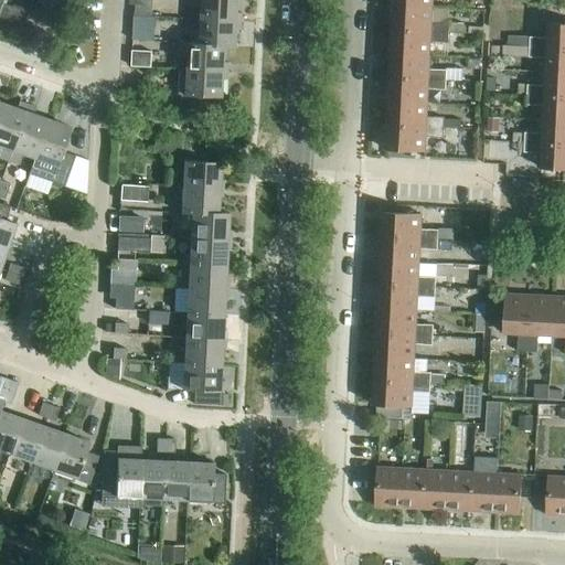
[(202,7),(201,20),(242,22),(242,14),(238,14),(238,0),(193,0),(194,7),(202,7)]
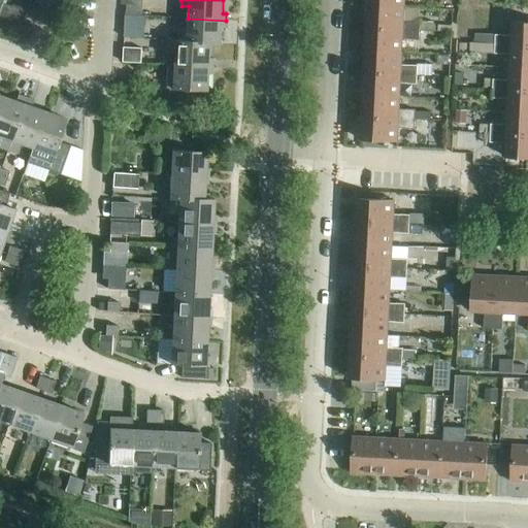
[(0,10),(0,17),(23,25),(27,12),(3,4),(2,4),(0,10)]
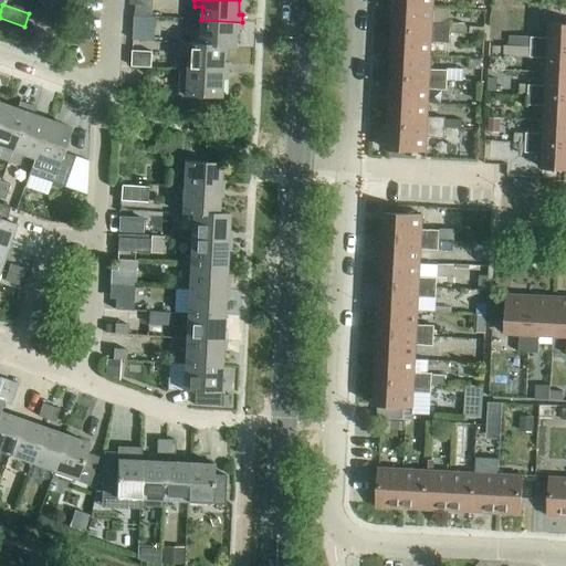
[(135,17),(153,19),(154,7),(136,6),(135,17)]
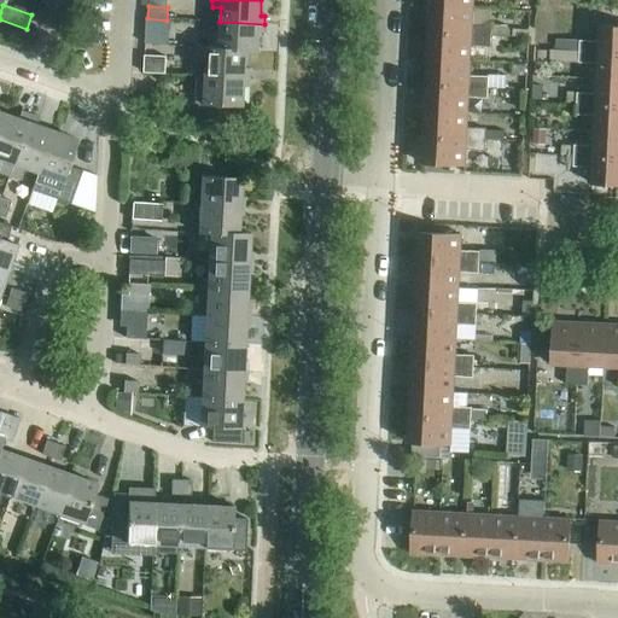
[(430,7),(429,33),(490,36),(491,25),(472,24),(472,10),(430,7)]
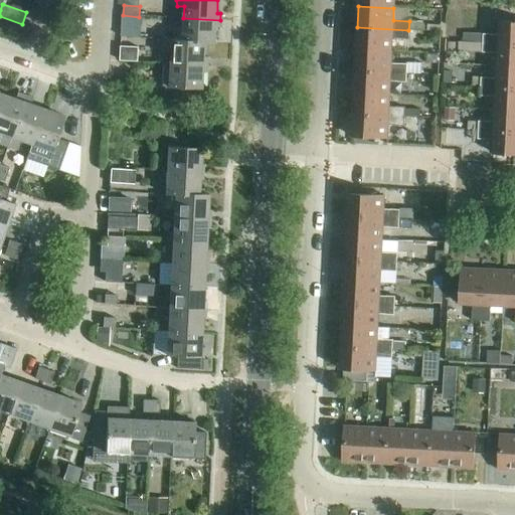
[(175,30),(174,40),(182,40),(182,41),(205,42),(205,43),(215,44),(216,28),(219,28),(220,20),(183,18),(183,30),(175,30)]
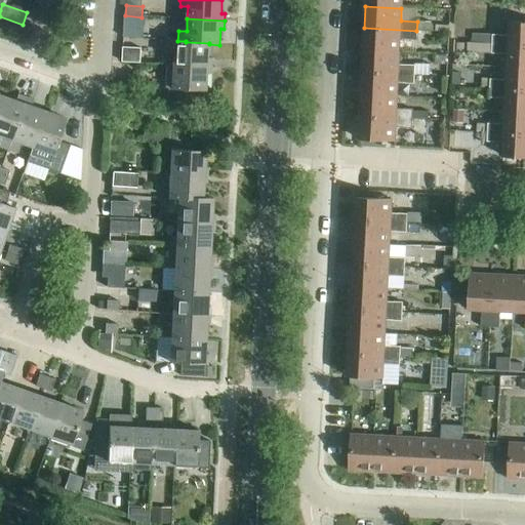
[(492,35),(491,44),(524,46),(524,23),(509,23),(508,36),(492,35)]
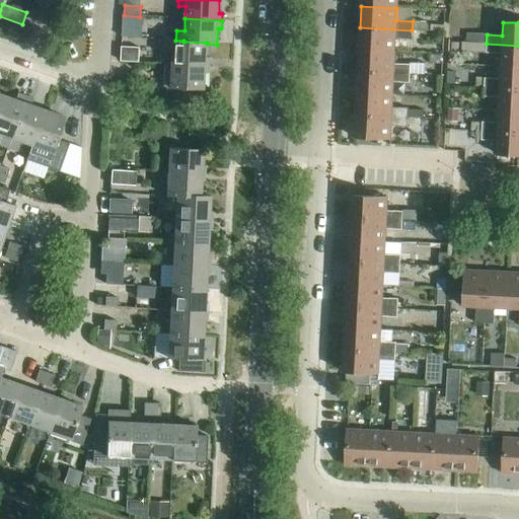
[(122,38),(138,39),(139,27),(123,26),(122,38)]
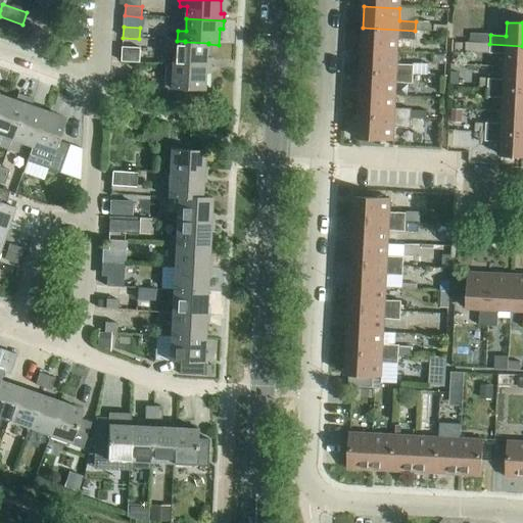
[(363,28),(362,50),(397,52),(398,40),(415,40),(415,31),(363,28)]
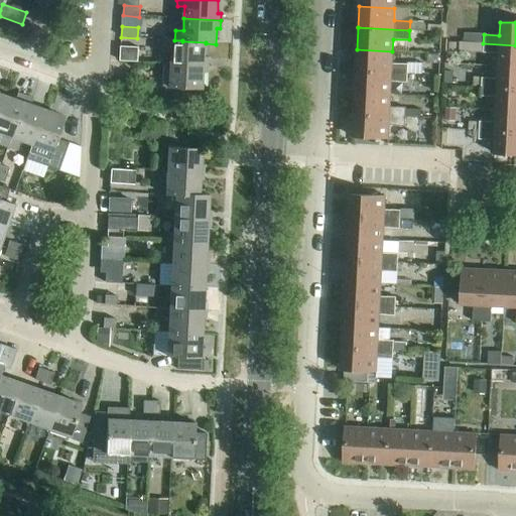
[(164,62),(164,63),(205,66),(206,43),(206,42),(182,41),(182,40),(174,40),(164,39),(163,52),(172,53),(171,63),(164,62)]
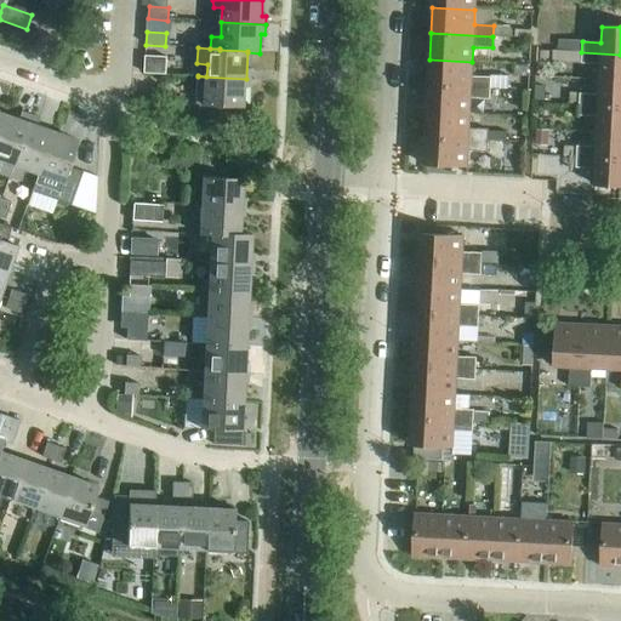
[(540,51),(540,62),(552,62),(553,51),(540,51)]
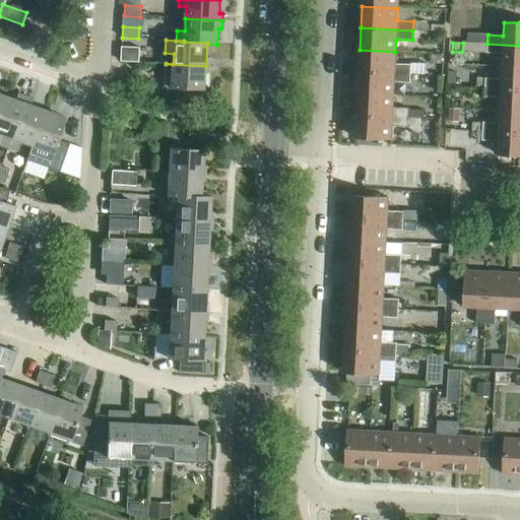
[(503,55),(502,67),(519,67),(519,46),(486,44),(486,54),(503,55)]
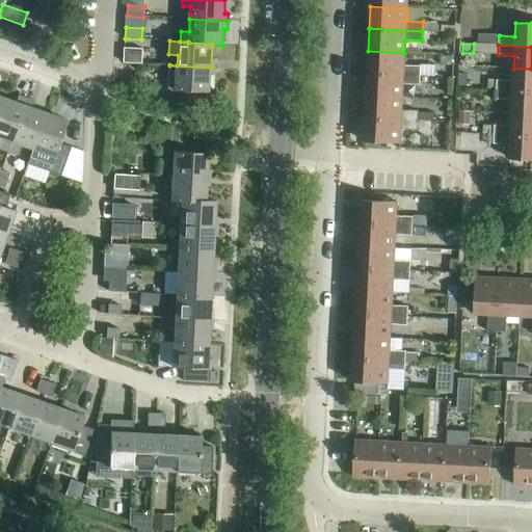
[(124,63),(142,64),(142,50),(125,49),(124,63)]
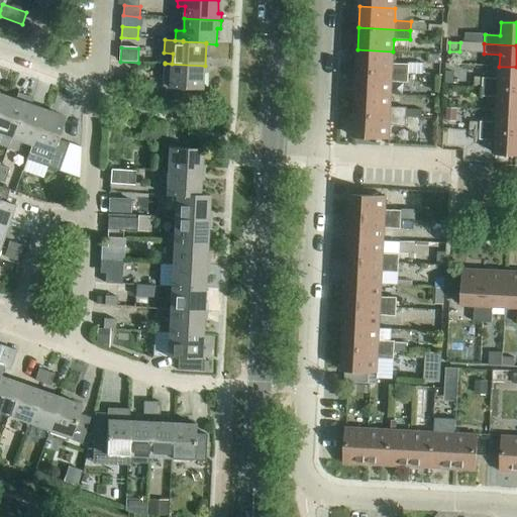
[(357,49),(356,72),(408,74),(408,65),(392,64),(393,52),(357,49)]
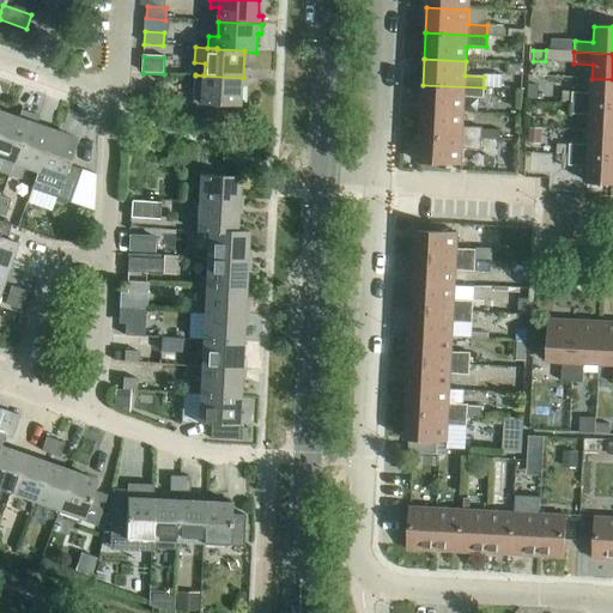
[(509,65),(509,76),(520,76),(520,66),(509,65)]
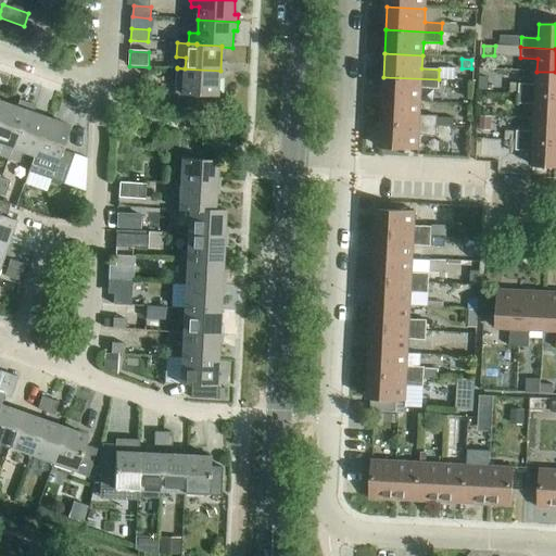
[(178,108),(178,109),(206,110),(206,96),(219,97),(220,71),(177,68),(176,95),(178,95),(178,108)]
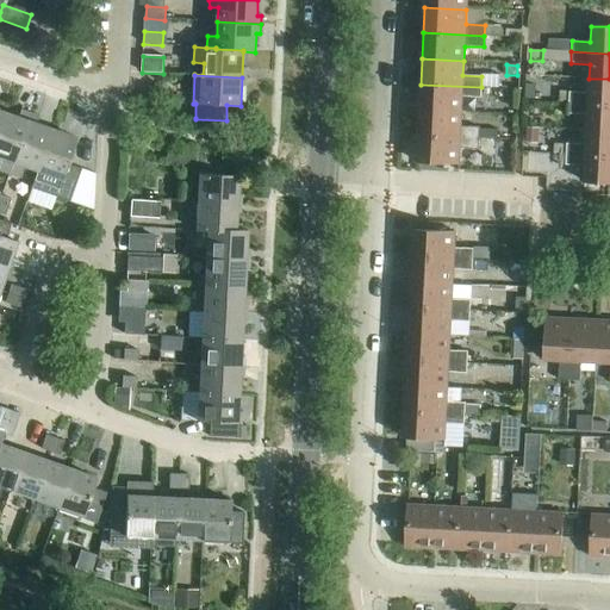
[(568,93),(568,104),(609,105),(609,79),(589,79),(587,93),(568,93)]
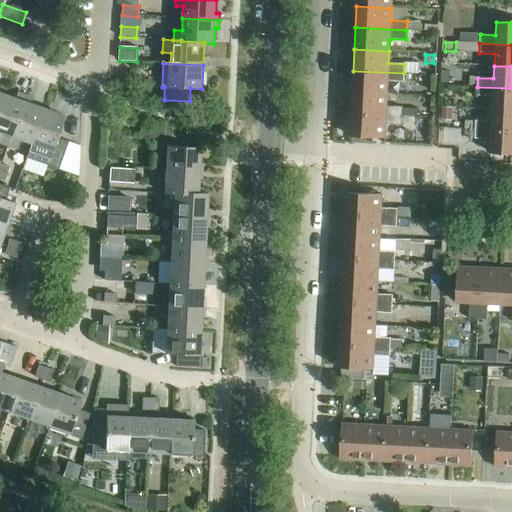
[(353,71),(352,92),(387,94),(387,82),(403,83),(404,73),(353,71)]
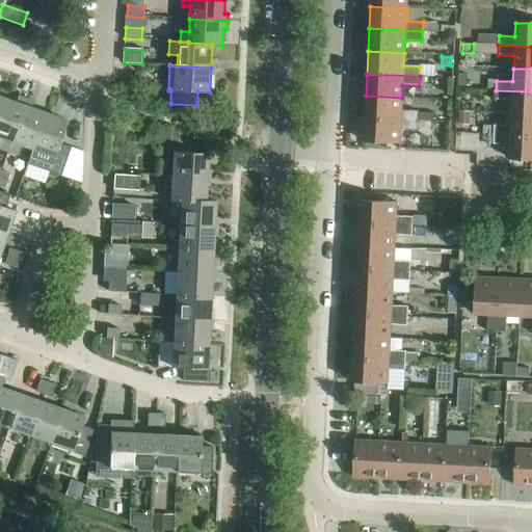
[(511,101),(511,113),(531,114),(531,91),(496,90),(495,100),(511,101)]
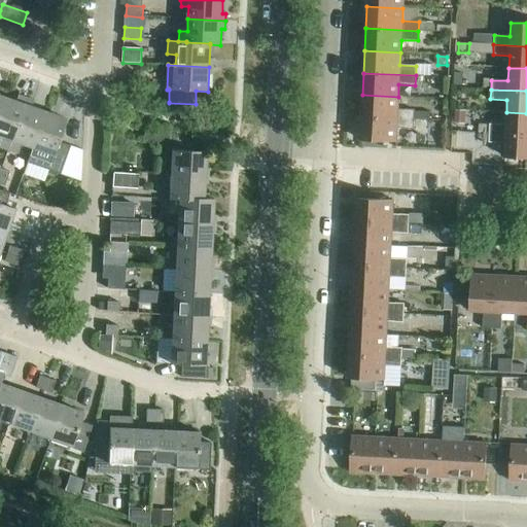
[(362,95),(360,117),(414,119),(414,110),(397,110),(398,97),(362,95)]
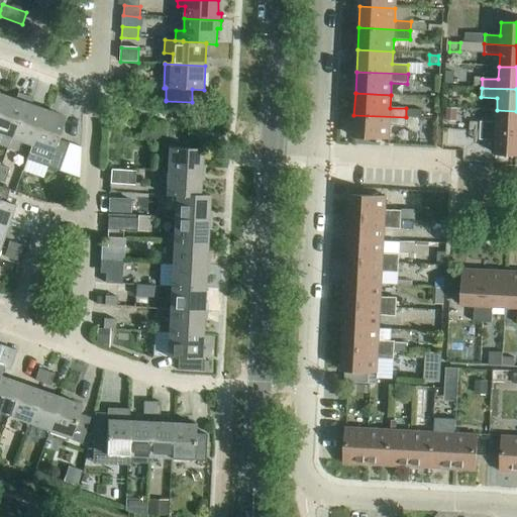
[(0,136),(0,145),(7,148),(25,96),(17,94),(15,100),(2,96),(0,101),(0,134),(0,135),(0,136)]
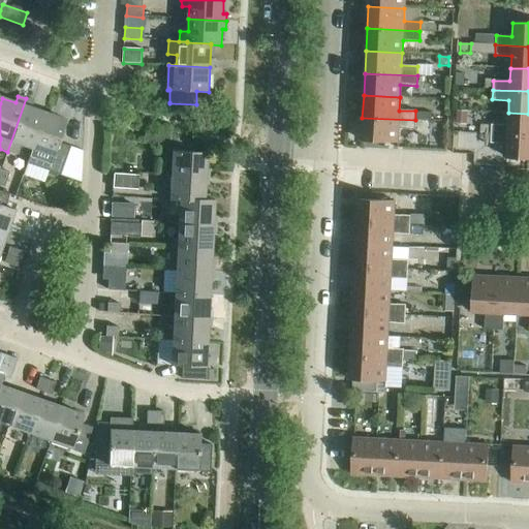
[(21,146),(31,150),(44,113),(31,109),(33,101),(26,98),(7,152),(17,156),(21,146)]
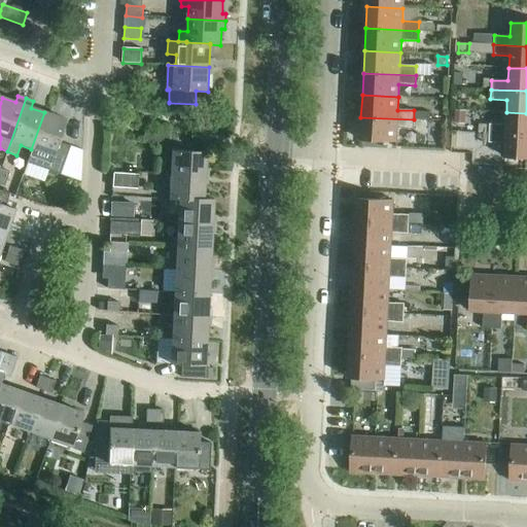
[(454,125),(465,125),(465,111),(455,110),(454,125)]
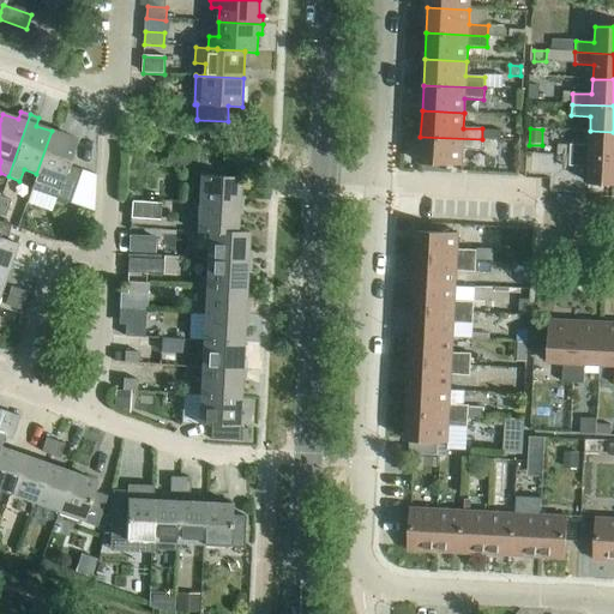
[(68,204),(80,170),(67,166),(77,139),(52,131),(36,174),(30,191),(43,194),(68,204)]
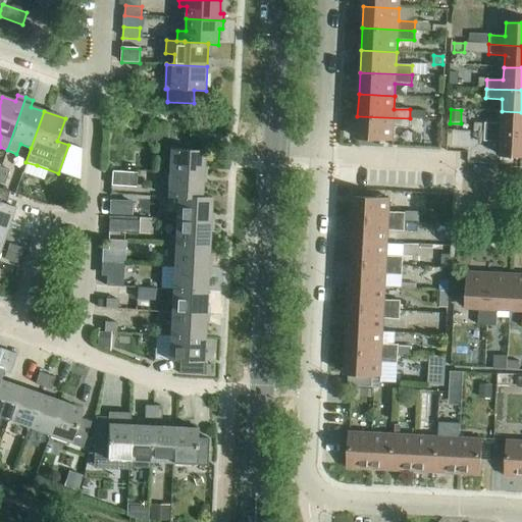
[(484,123),(484,133),(521,134),(521,112),(502,111),(501,124),(484,123)]
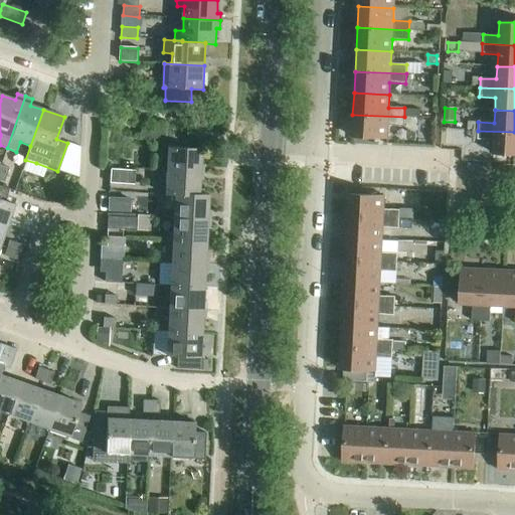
[(404,117),(352,115),(351,137),(386,139),(387,126),(403,127),(404,117)]
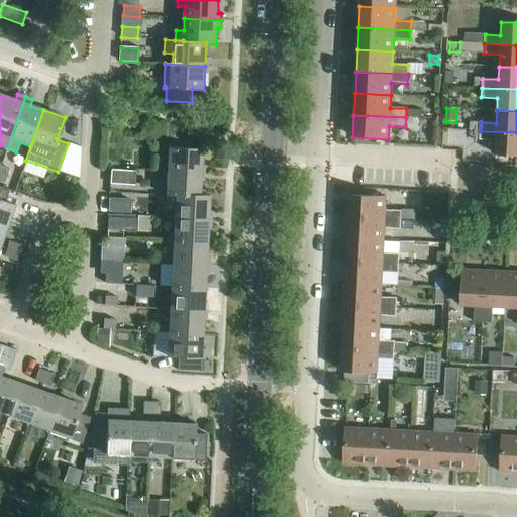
[(168,148),(167,172),(203,174),(204,166),(200,166),(201,149),(189,148),(190,139),(164,130),(163,147),(168,148)]
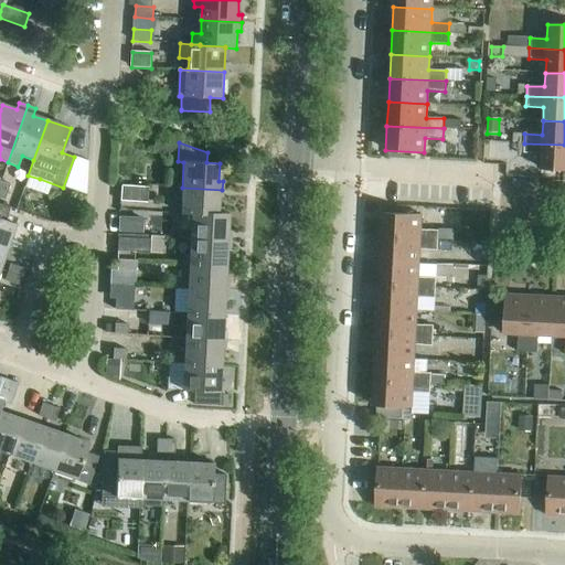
[(564,145),(524,144),(523,153),(541,155),(541,169),(564,169),(564,145)]
